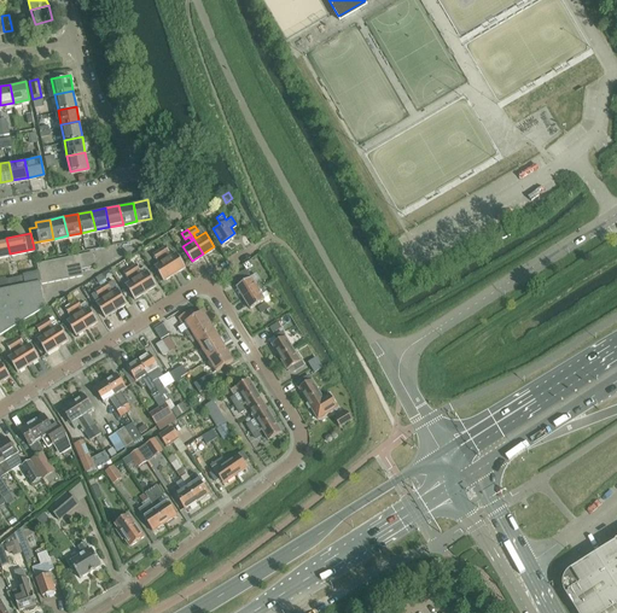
[(0,255),(10,254),(6,238),(0,239),(0,255)]
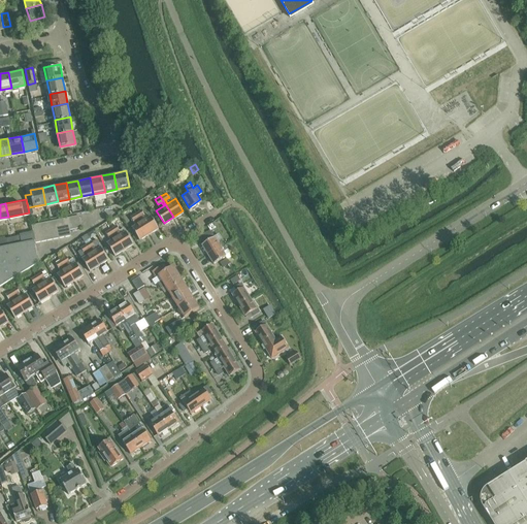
[(140,208),(135,211),(149,232),(158,226),(150,215),(142,219),(140,215),(143,213),(140,208)]
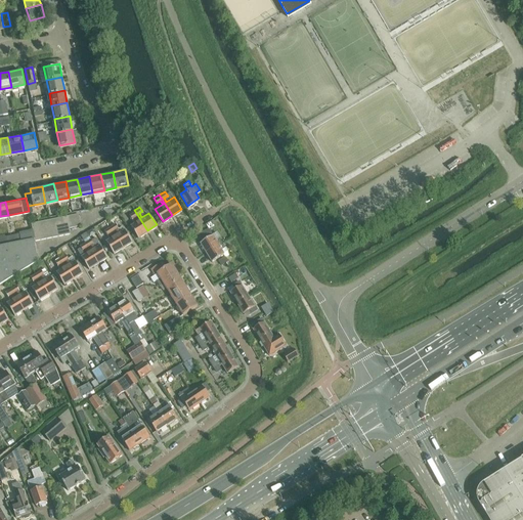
[(147,230),(134,210),(129,213),(132,218),(135,216),(137,219),(130,224),(138,236),(147,230)]
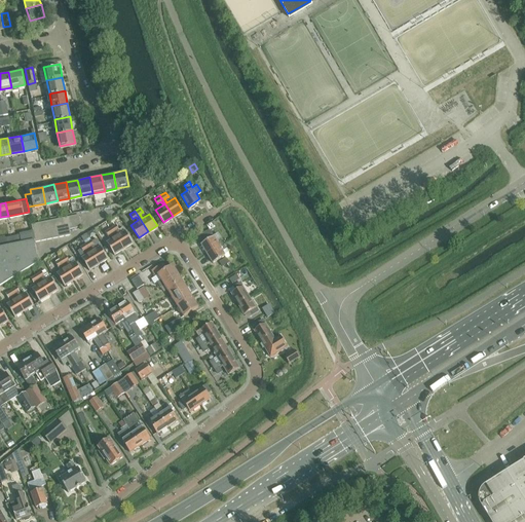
[(79,219),(73,220),(68,221),(69,227),(80,224),(79,219)]
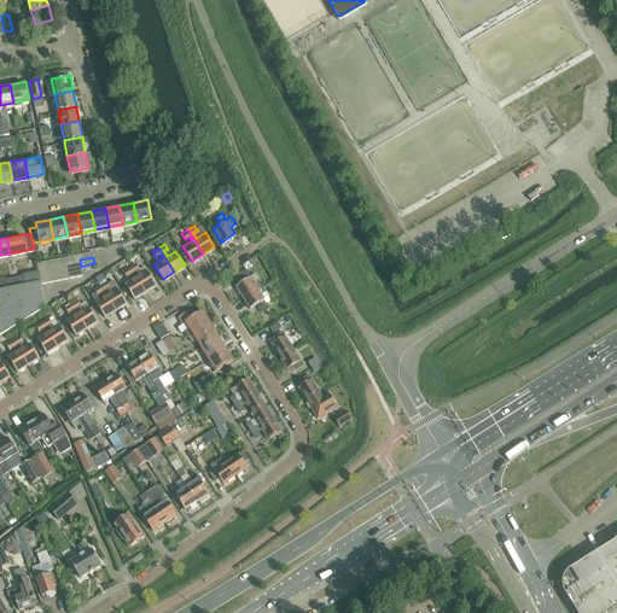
[(80,260),(73,261),(75,274),(82,273),(81,267),(80,260)]
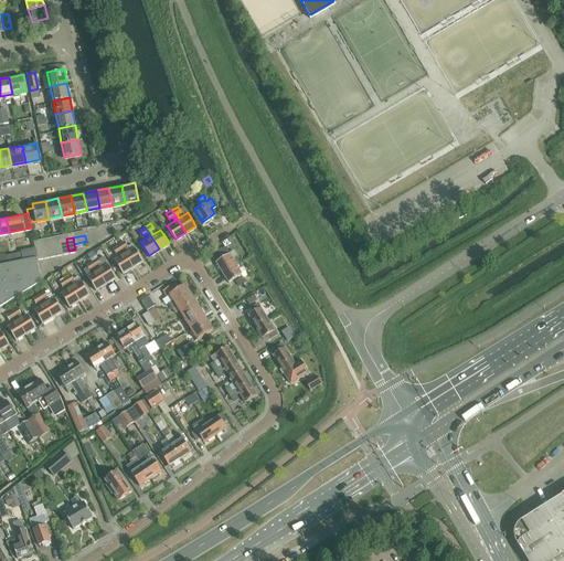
[(66,239),(60,240),(62,253),(68,251),(66,239)]
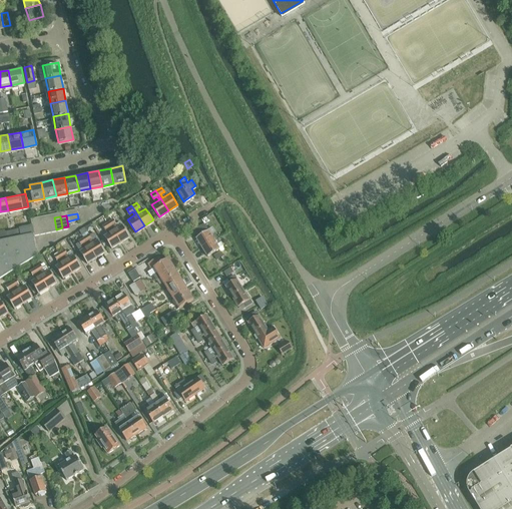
[(54,217),(48,218),(51,230),(56,229),(54,217)]
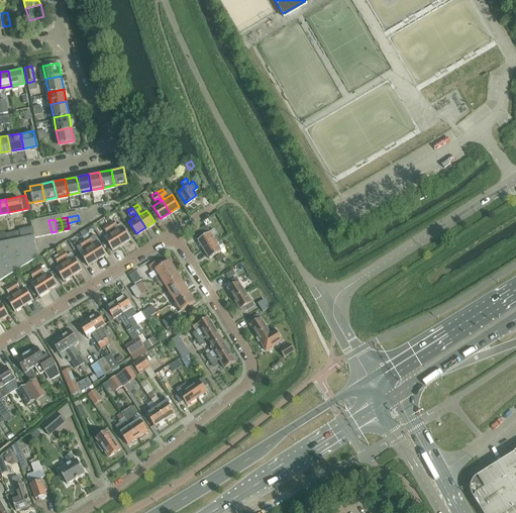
[(113,219),(108,222),(120,242),(130,236),(122,225),(115,229),(113,226),(116,223),(113,219)]
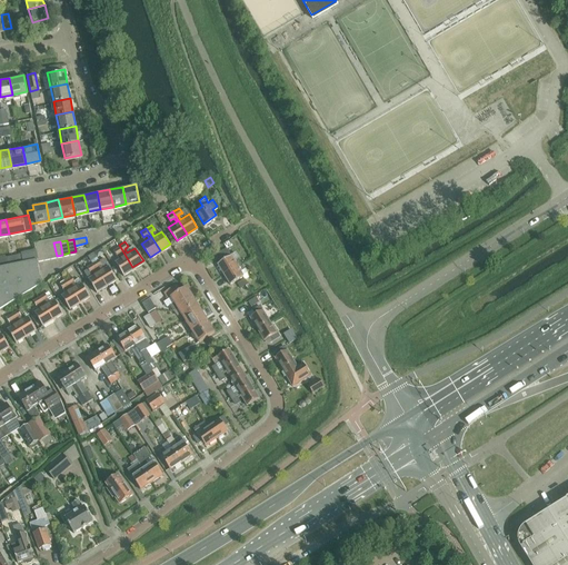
[(53,243),(48,245),(50,257),(57,256),(53,243)]
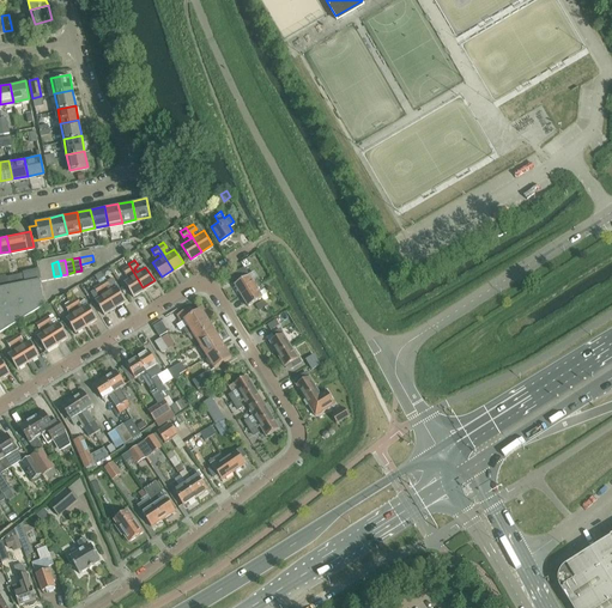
[(52,263),(44,265),(47,278),(54,277),(52,263)]
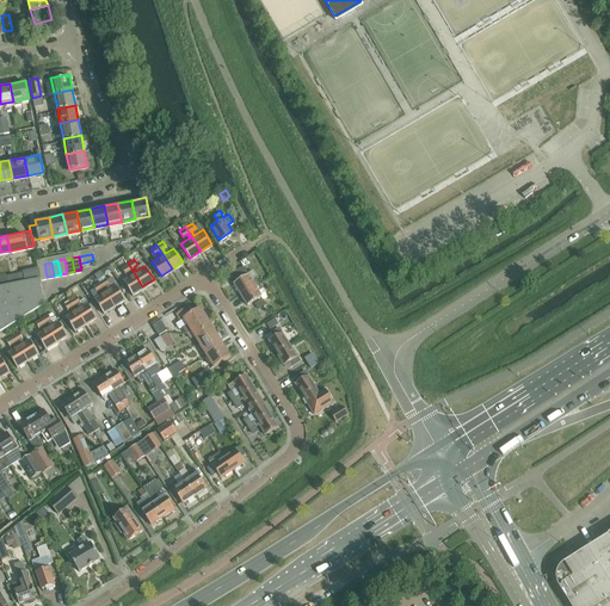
[(142,286),(128,263),(122,266),(124,272),(129,270),(131,273),(123,279),(131,294),(142,286)]
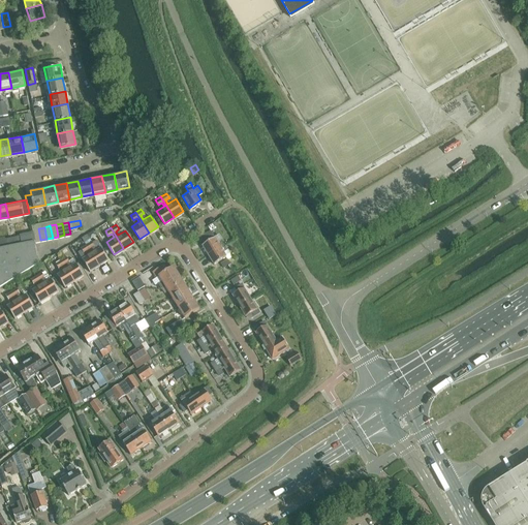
[(38,228),(32,229),(34,241),(40,240),(38,228)]
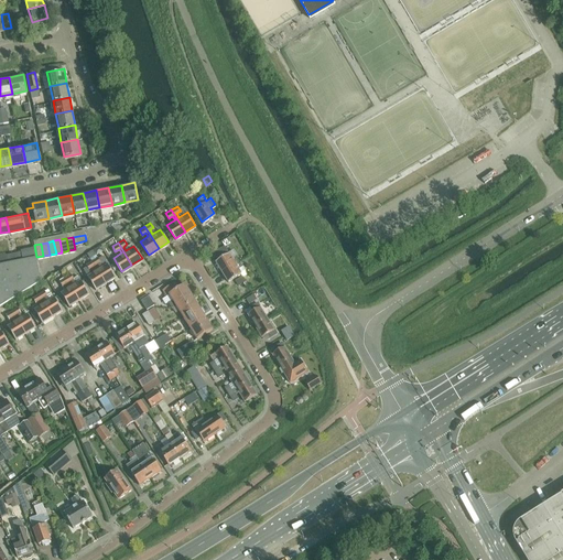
[(224,244),(216,248),(219,252),(226,248),(224,244)]
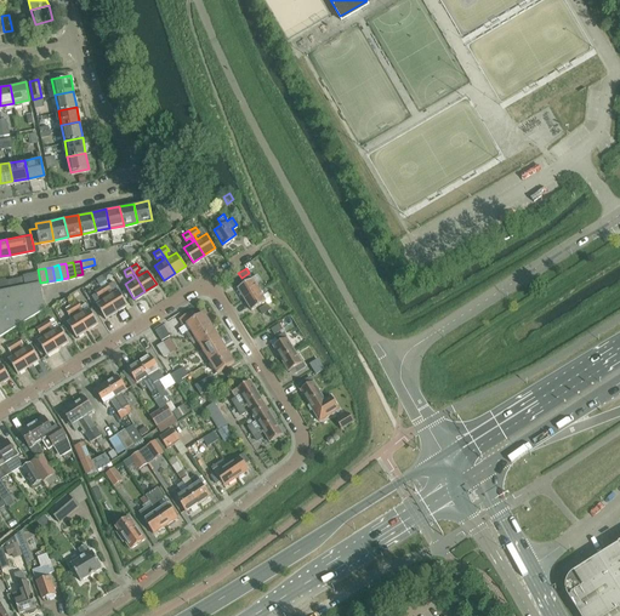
[(237,285),(243,296),(262,285),(261,283),(256,285),(251,277),(237,285)]
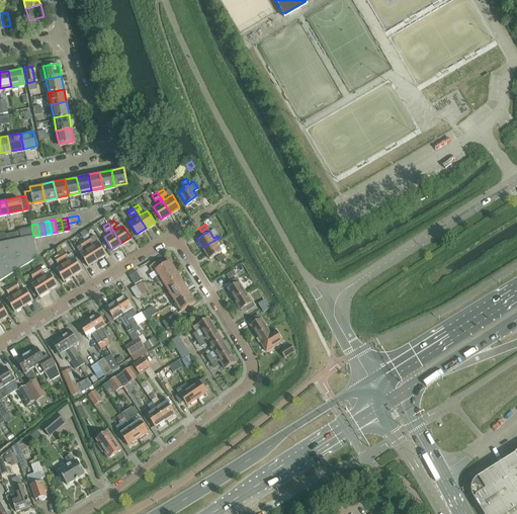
[(89,235),(84,238),(96,258),(105,253),(98,241),(93,232),(89,235)]
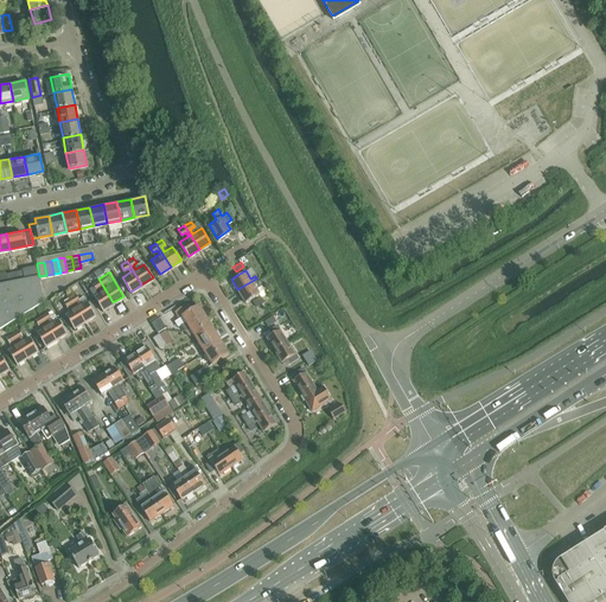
[(0,325),(43,300),(38,277),(38,274),(0,281),(0,325)]
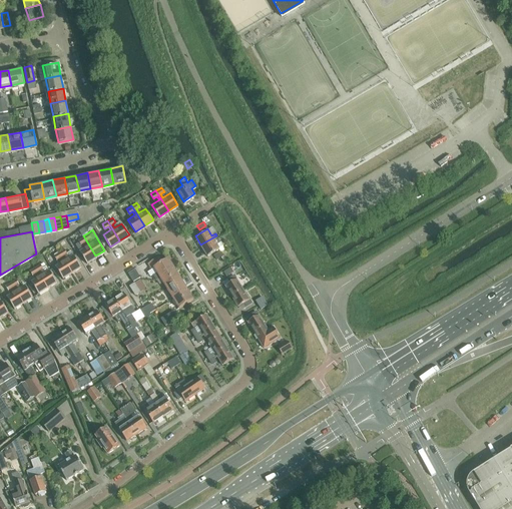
[(83,235),(77,239),(80,243),(82,247),(79,249),(86,262),(95,256),(83,235)]
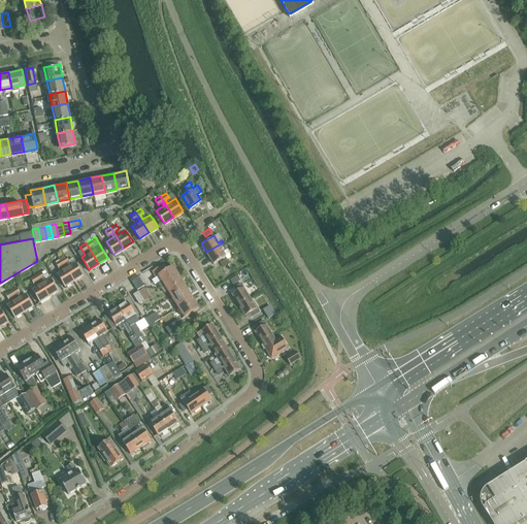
[(223,242),(206,252),(212,262),(225,254),(221,247),(224,244),(223,242)]
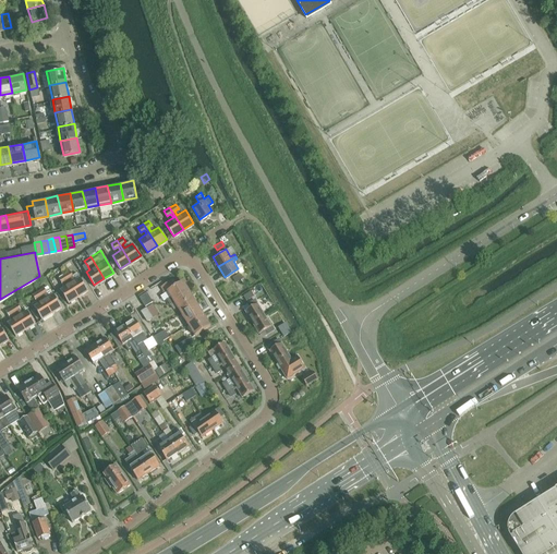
[(70,269),(64,273),(77,294),(87,289),(80,276),(76,271),(72,273),(70,269)]
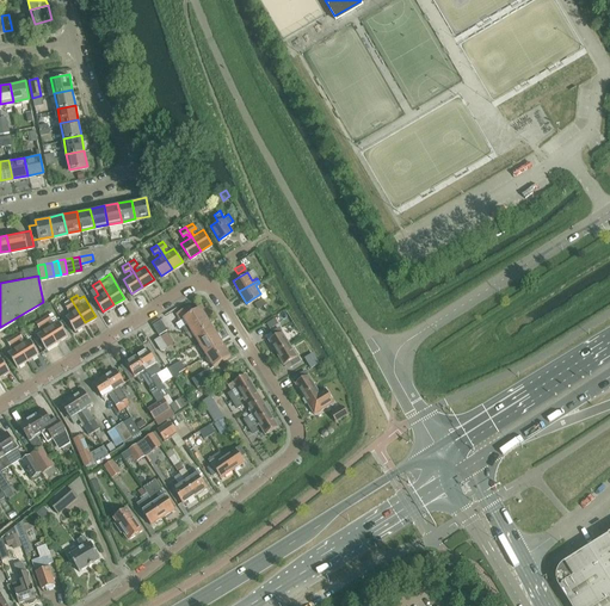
[(263,297),(254,302),(258,307),(265,302),(263,297)]
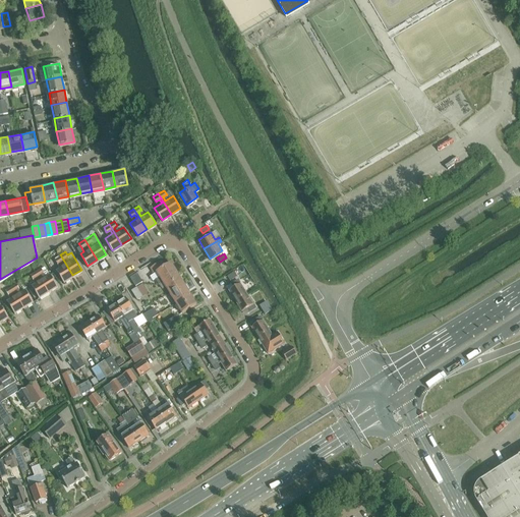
[(60,254),(54,259),(57,263),(59,267),(56,269),(63,281),(72,275),(60,254)]
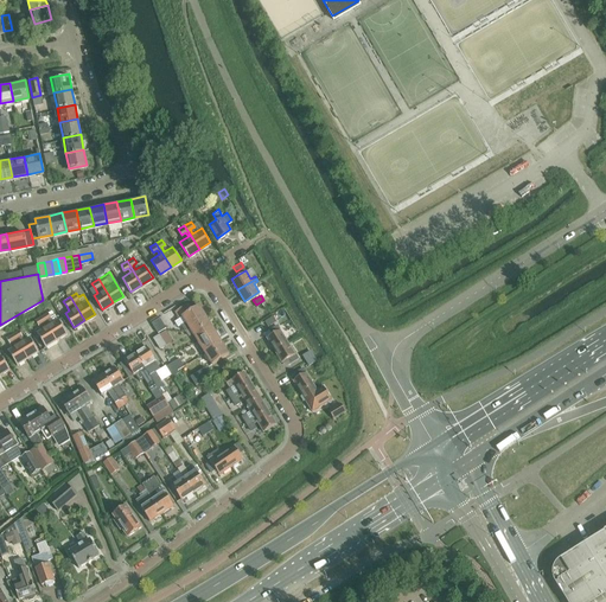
[(178,315),(182,314),(182,313),(191,307),(187,301),(174,309),(178,315)]
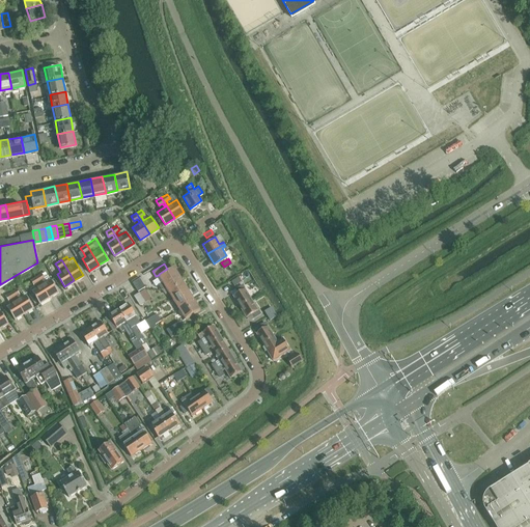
[(159,274),(159,275),(162,280),(158,282),(161,287),(165,285),(179,276),(173,266),(167,269),(159,274)]
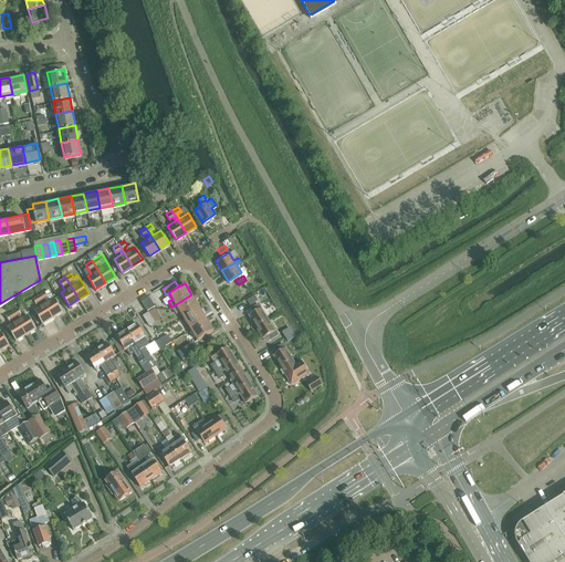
[(44,290),(38,293),(52,315),(62,310),(54,297),(49,288),(44,290)]
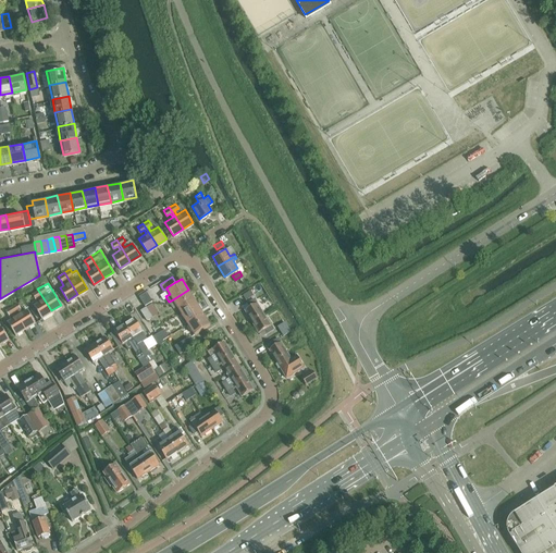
[(145,287),(137,292),(144,303),(151,298),(145,287)]
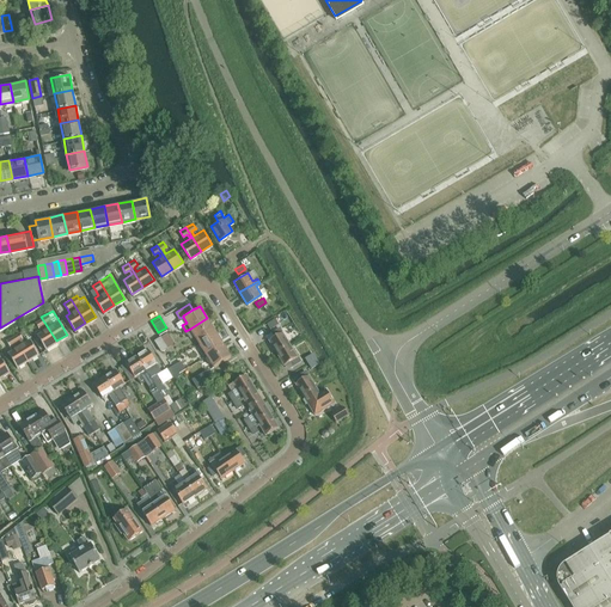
[(41,317),(35,322),(38,326),(41,331),(36,333),(46,348),(56,341),(41,317)]
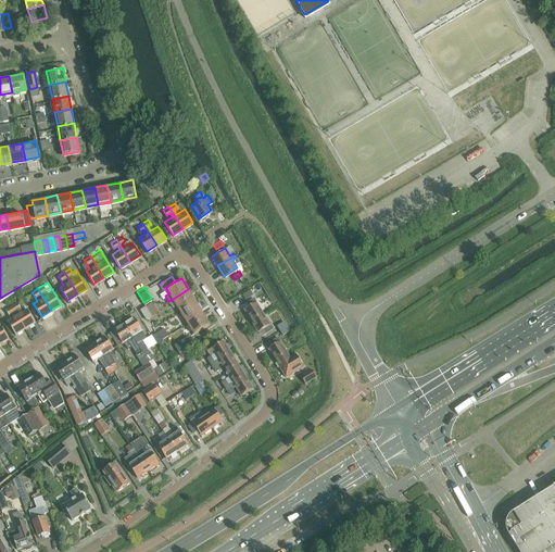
[(249,288),(242,292),(244,297),(252,292),(249,288)]
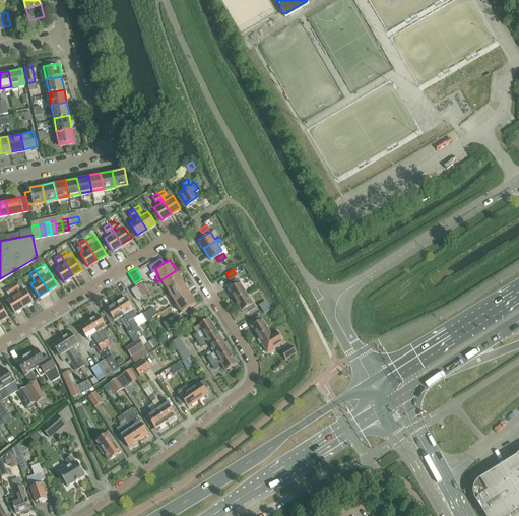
[(176,270),(161,279),(168,289),(183,280),(176,270)]
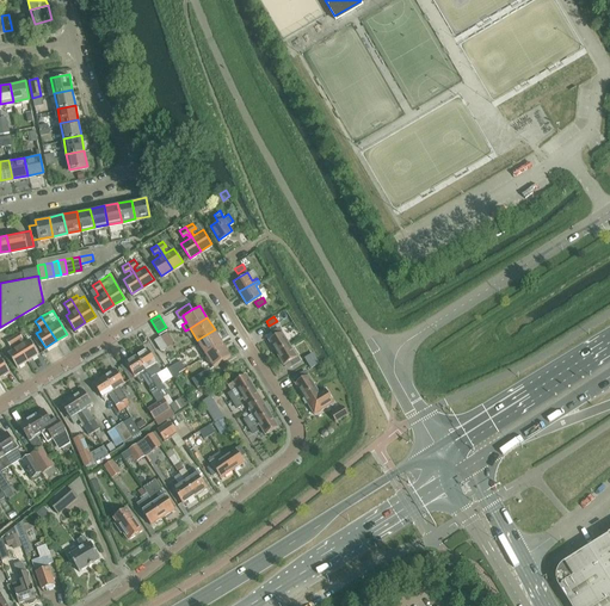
[(267,338),(276,350),(288,342),(278,326),(271,331),(273,334),(267,338)]
